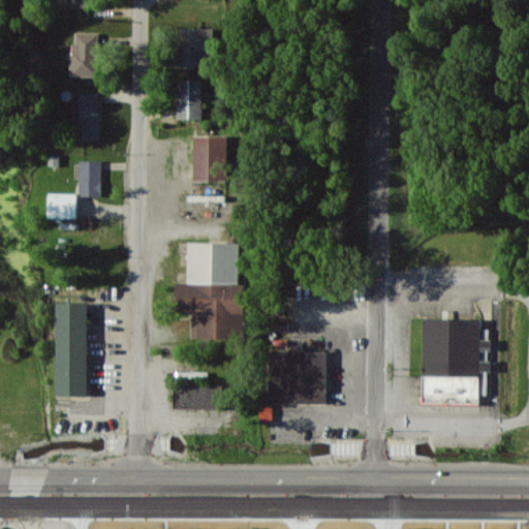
[(214,28),(179,29),(180,63),(204,63),(204,55),(214,55),(214,28)]
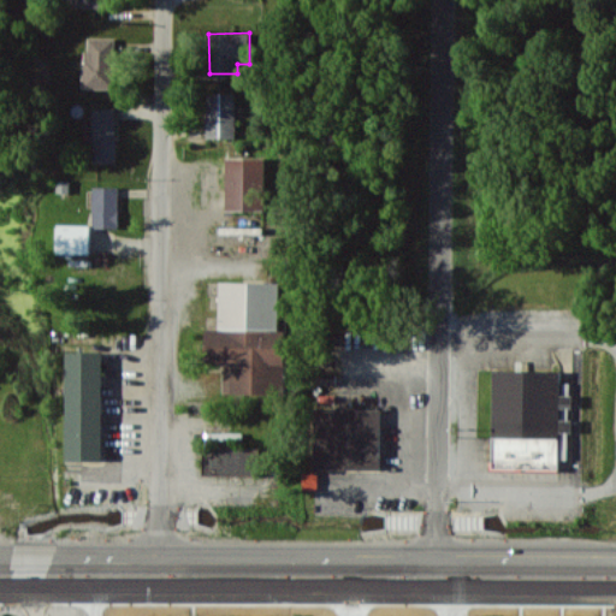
[(117,39),(86,37),(84,88),(116,88),(117,39)]
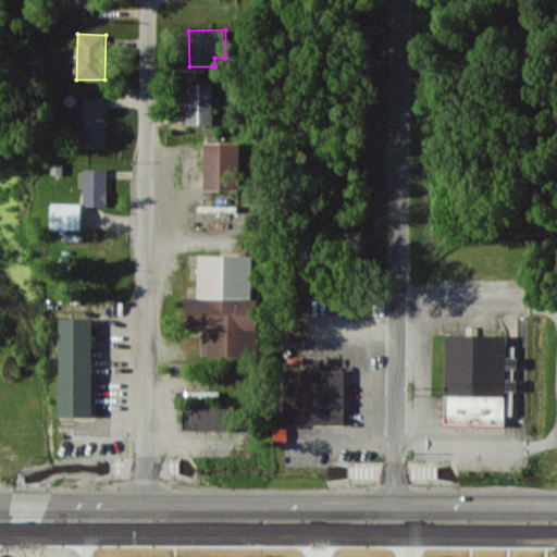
[(213,125),(214,84),(187,84),(186,124),(213,125)]
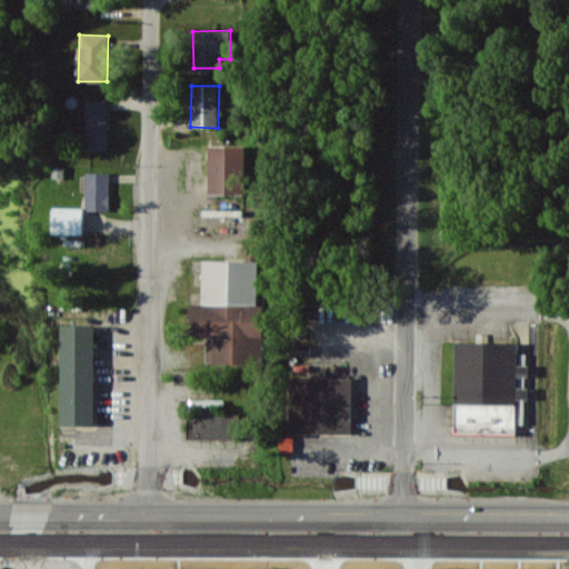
[(108,150),(108,100),(86,100),(87,151),(108,150)]
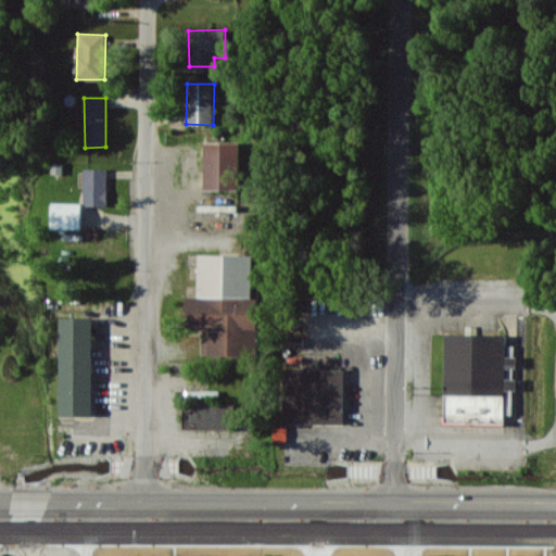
[(204,189),(239,190),(240,142),(205,142),(204,189)]
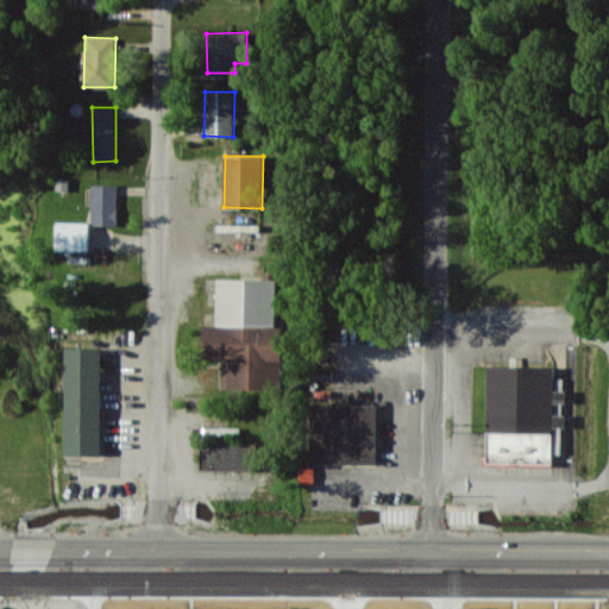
[(93,226),(118,226),(119,184),(93,184),(93,226)]
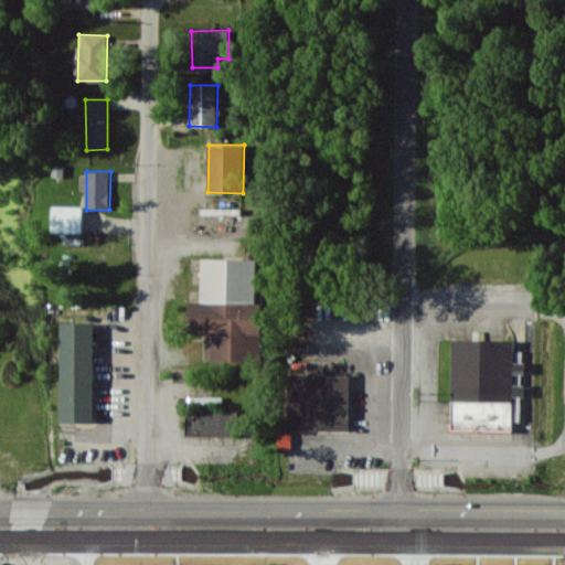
[(84,206),(53,206),(53,232),(83,233),(84,206)]
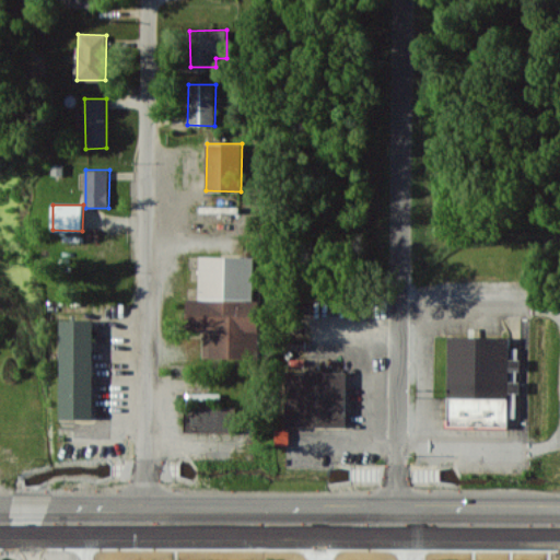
[(255,256),(199,256),(199,299),(187,299),(187,328),(203,328),(203,358),(251,358),(251,349),(259,349),(260,301),(254,301),(255,256)]
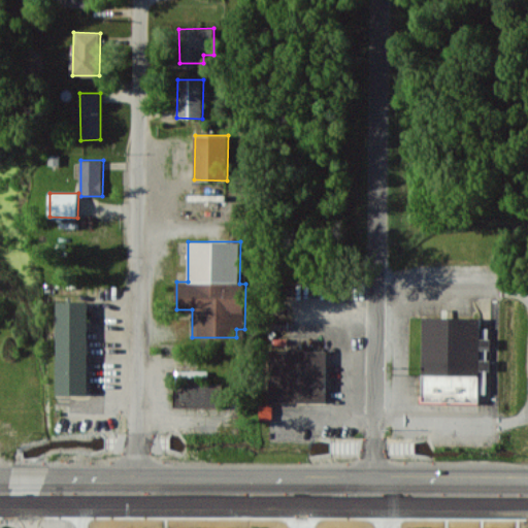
[(57,394),(89,394),(89,301),(58,301),(57,394)]
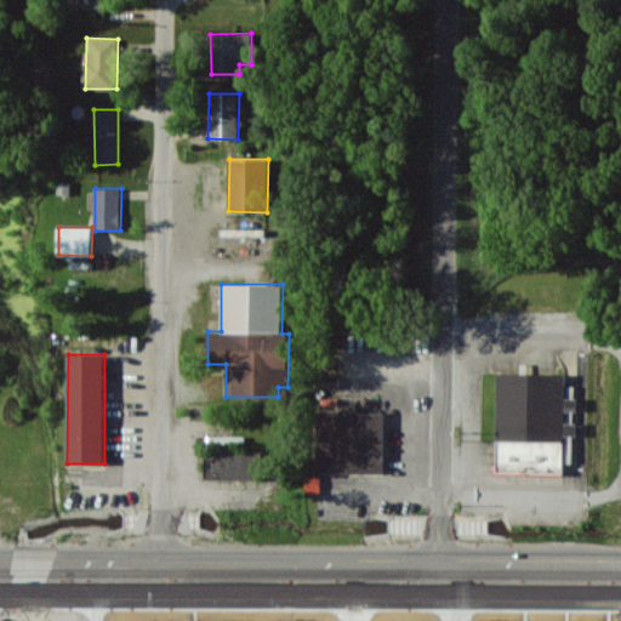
[(565,374),(497,372),(496,473),(564,473),(564,463),(575,463),(576,423),(577,423),(577,398),(565,398),(565,374)]
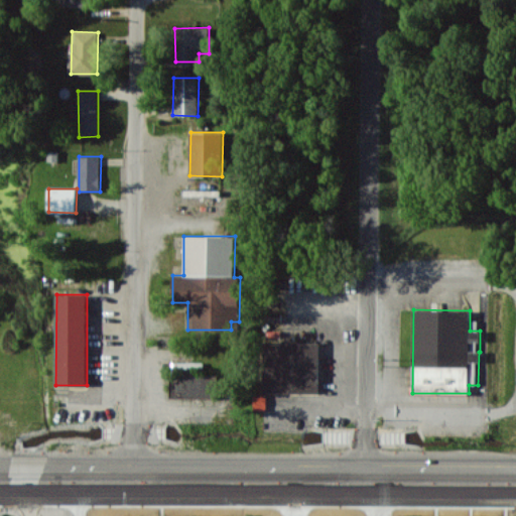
[(318,393),(319,343),(264,342),(263,392),(318,393)]
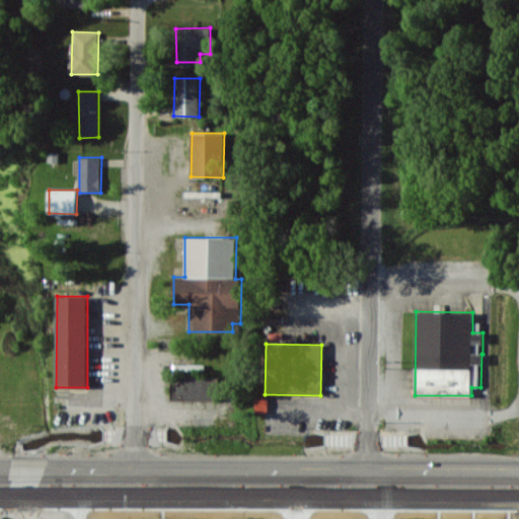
[(218,399),(218,376),(171,377),(171,399),(218,399)]
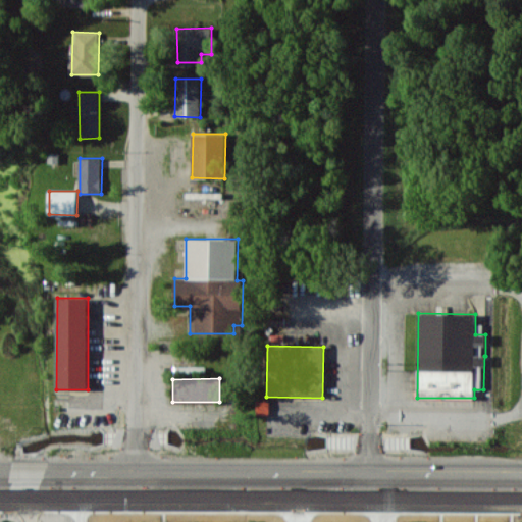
[(270,414),(270,399),(257,399),(257,414),(270,414)]
